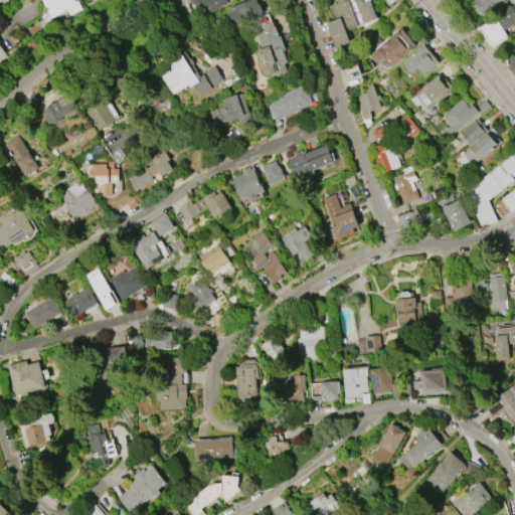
[(50,18),(41,0),(73,0),(74,2),(76,1),(80,9),(68,14),(66,9),(63,10),(63,12),(50,18)]
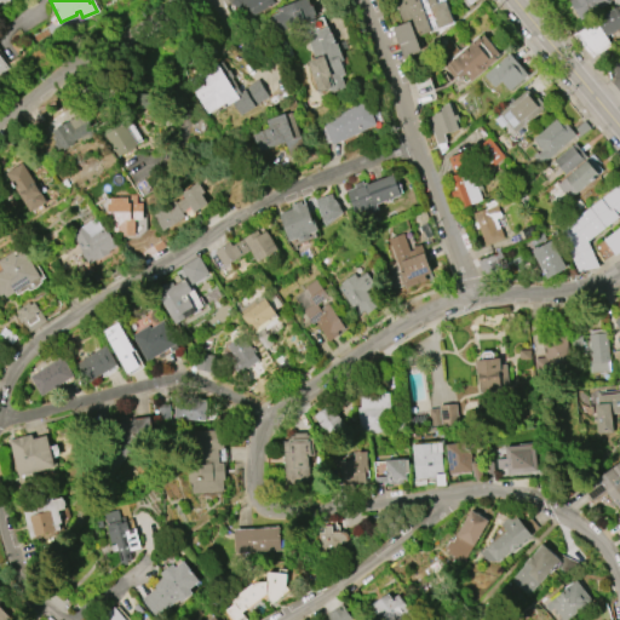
[(229,0),(271,0),(274,4),(252,16),(253,17),(244,23),(240,16),(234,18),(230,12),(235,9),(233,4),(231,4),(229,0)]
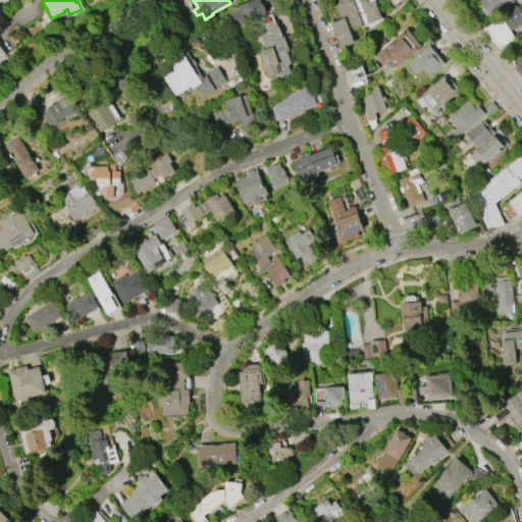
[(266,16),(261,0),(259,0),(226,9),(231,27),(266,16)]
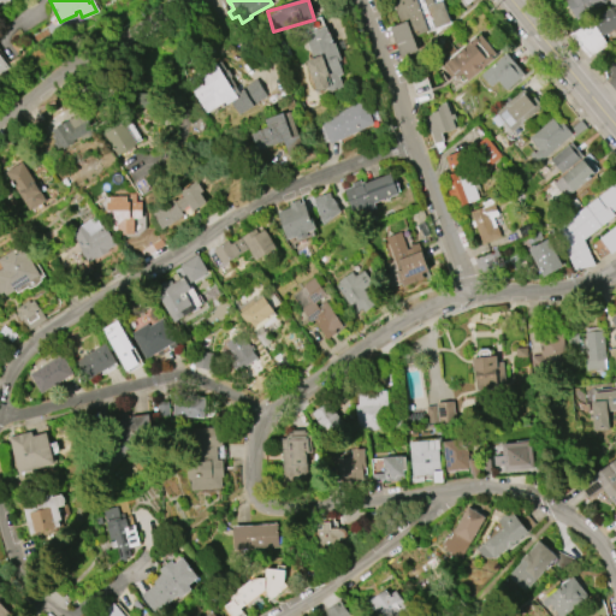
[(400,57),(389,28),(400,24),(390,0),(442,0),(450,23),(443,25),(444,28),(413,40),(416,51),(400,57)]
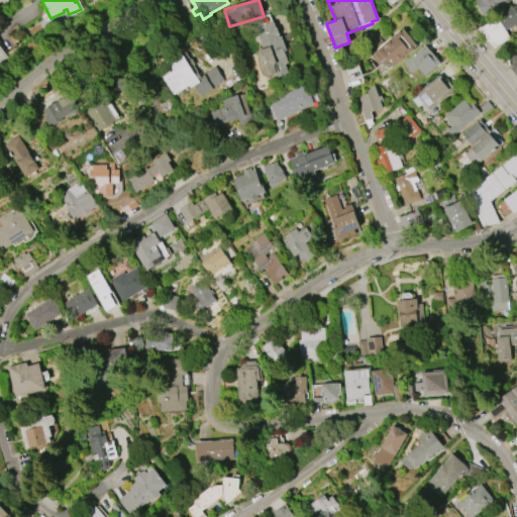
[(475,0),(513,0),(484,16),(475,0)]
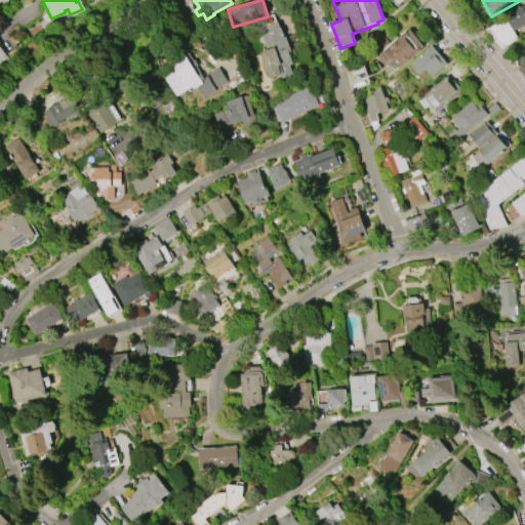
[(524,4),(484,30),(500,48),(517,39),(513,30),(524,23),(524,4)]
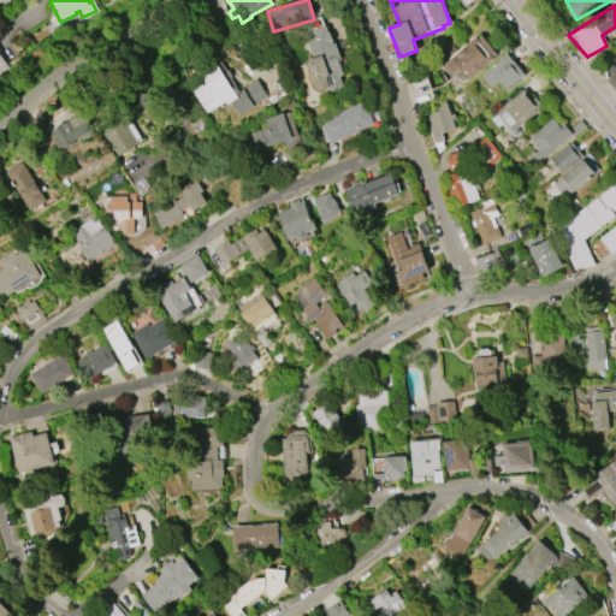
[(306,60),(312,58),(303,35),(325,27),(327,34),(330,33),(333,42),(331,42),(332,45),(335,43),(341,60),(337,61),(343,75),(338,76),(342,88),(330,93),(327,88),(318,92),(306,60)]
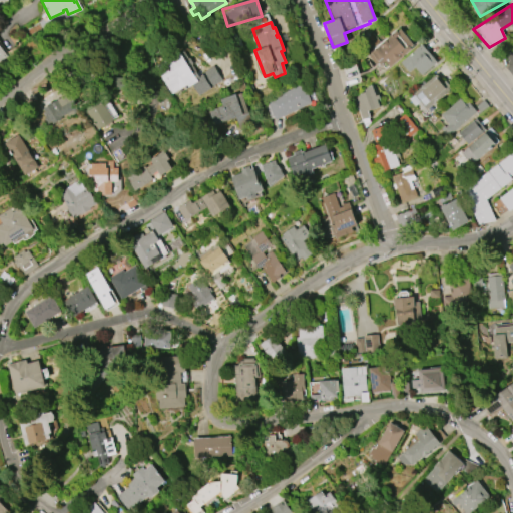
[(400,29),(413,45),(384,70),(380,65),(377,68),(367,56),(370,53),(370,52),(395,30),(397,32),(400,29)]
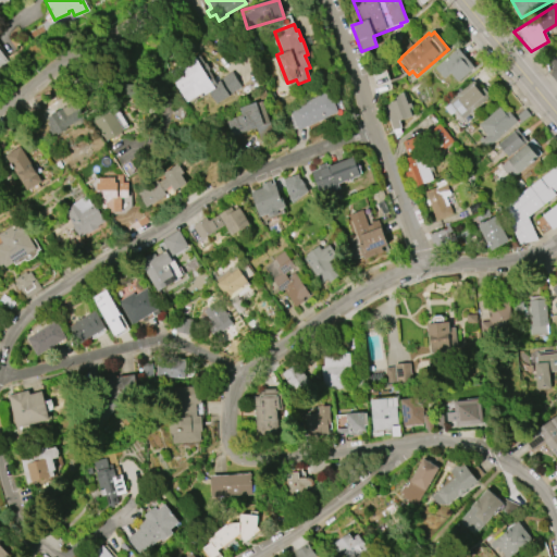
[(443,78),(450,73),(457,82),(474,69),(460,49),(434,67),(443,78)]
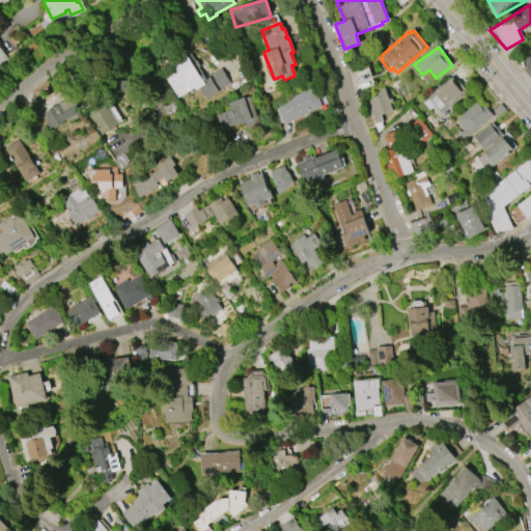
[(178,98),(162,70),(190,53),(195,61),(196,61),(200,67),(200,68),(206,79),(208,77),(221,68),(230,85),(205,100),(199,88),(195,90),(194,88),(178,98)]
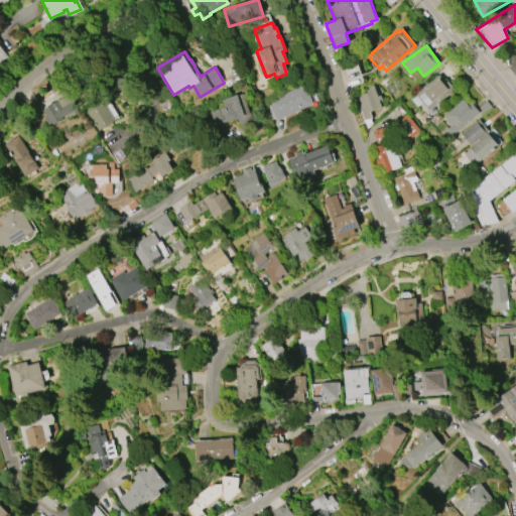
[(438,76),(444,84),(447,82),(453,88),(450,90),(452,91),(428,110),(415,95),(438,76)]
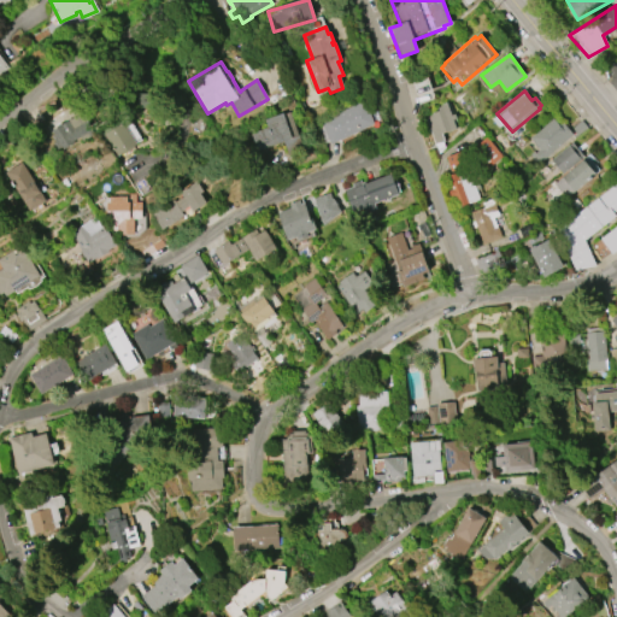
[(364,101),(375,124),(330,145),(329,141),(324,144),(316,128),(318,127),(318,125),(321,124),(321,122),(364,101)]
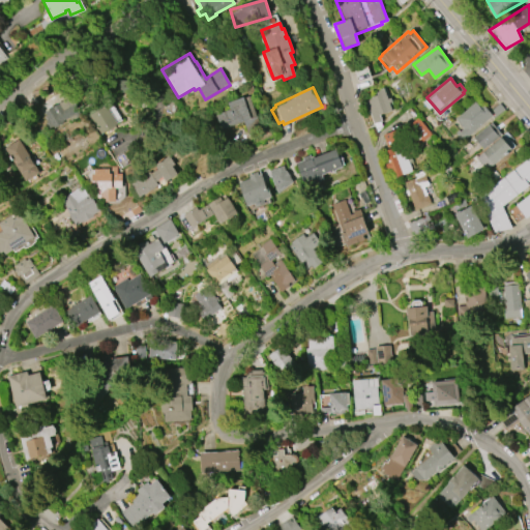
[(383,88),(391,111),(379,115),(381,121),(380,122),(382,127),(378,129),(379,130),(376,131),(365,102),(372,96),(377,95),(376,93),(383,88)]
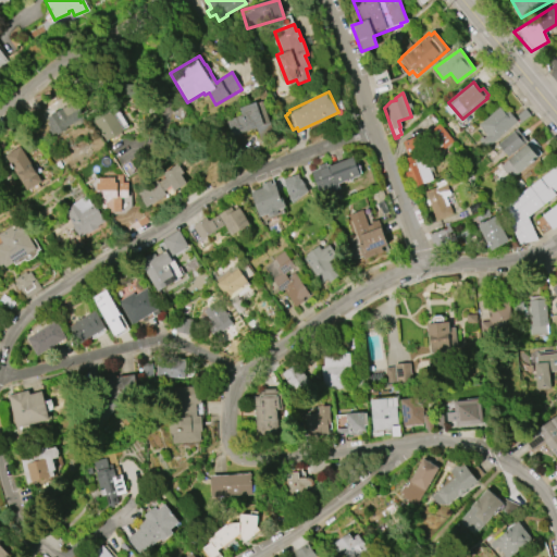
[(225,121),(240,115),(238,109),(261,101),(273,138),(259,143),(255,128),(231,136),(225,121)]
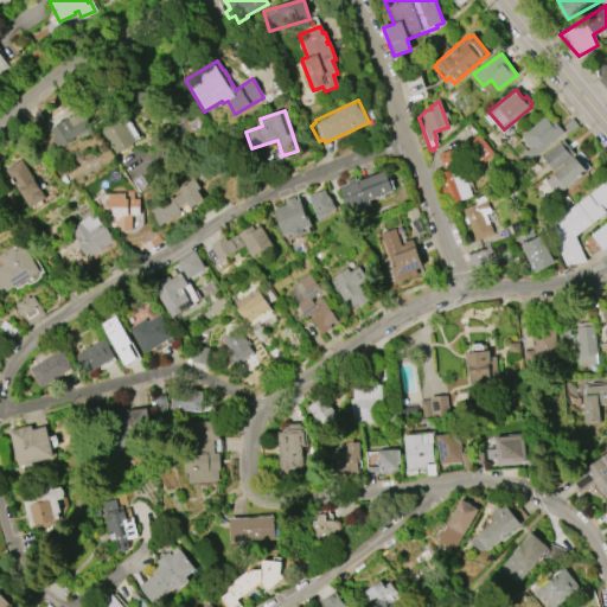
[(521,136),(544,116),(551,125),(554,122),(563,133),(532,159),(535,160),(528,166),(522,159),(524,157),(521,153),(525,148),(526,151),(530,147),(521,136)]
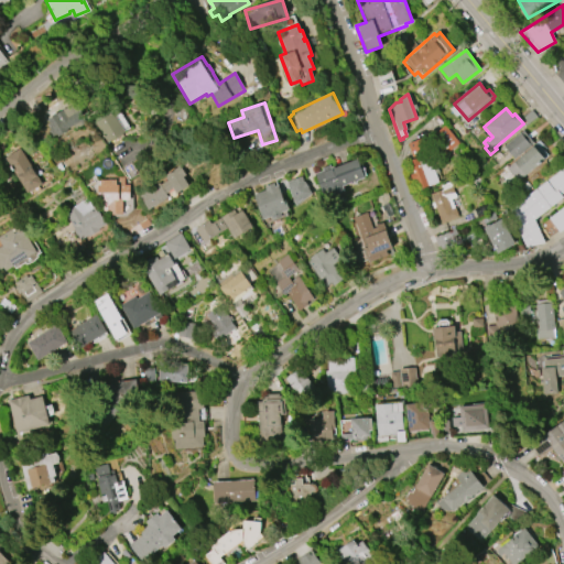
[(49,120),(64,110),(69,118),(82,110),(86,118),(66,131),(67,132),(61,137),(58,134),(54,137),(51,131),(53,130),(50,126),(52,125),(49,120)]
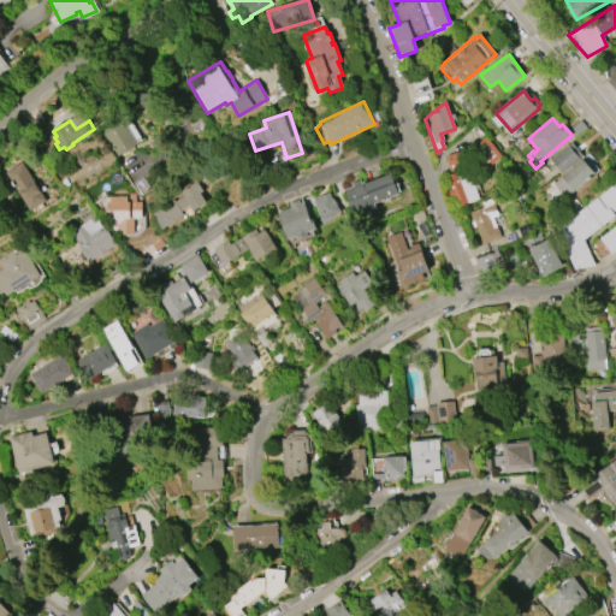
[(126,123),(140,144),(120,155),(107,134),(126,123)]
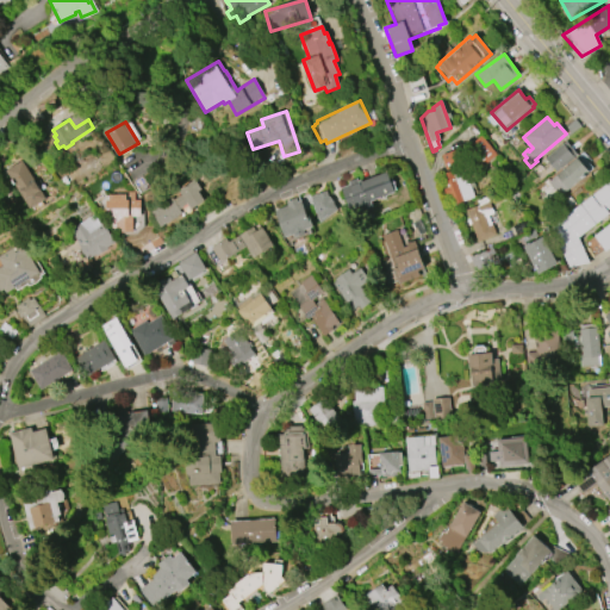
[(496,155),(479,168),(464,150),(480,136),(496,155)]
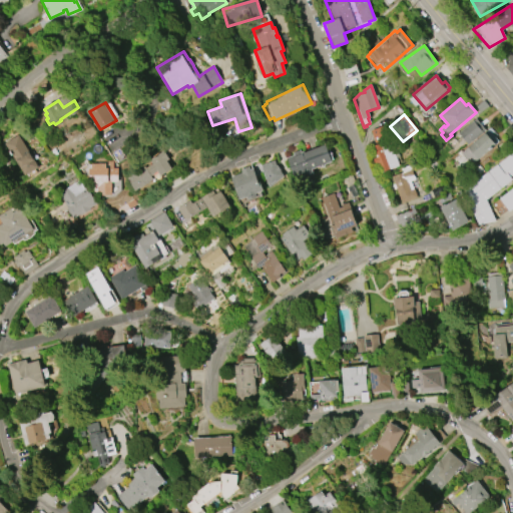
[(458,132),(476,119),(484,130),(482,131),(483,132),(468,144),(466,141),(464,143),(457,134),(459,133),(458,132)]
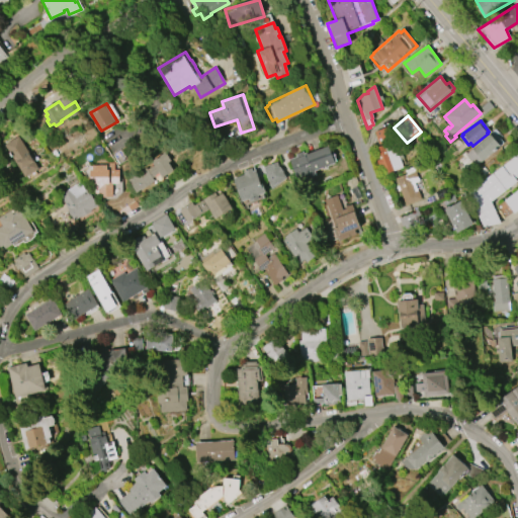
[(374,132),(391,126),(395,139),(378,145),(374,132)]
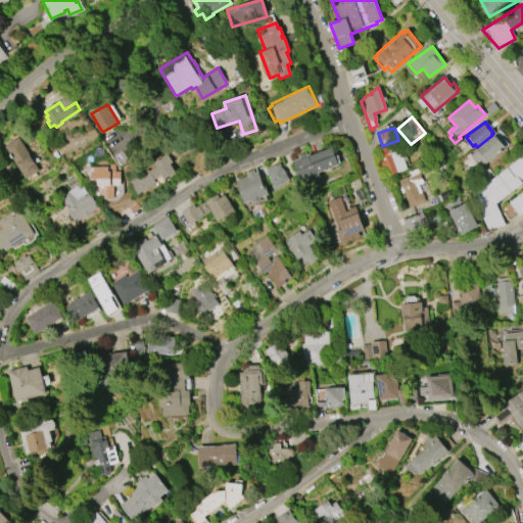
[(479,168),(469,155),(500,130),(510,142),(479,168)]
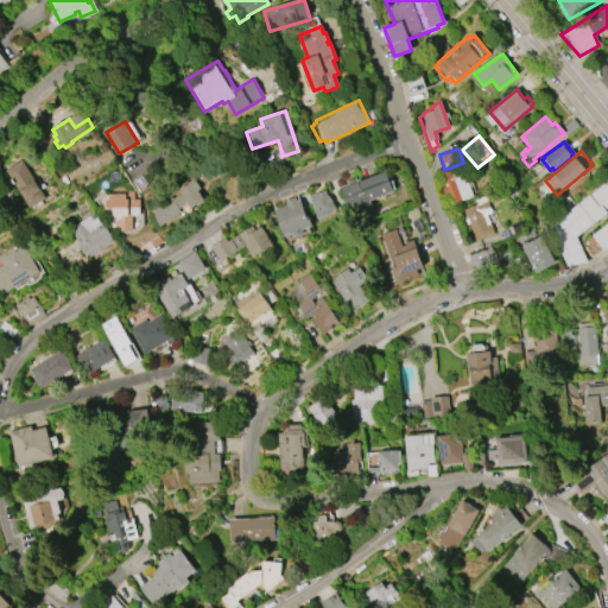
[(48,197),(31,208),(7,170),(24,160),(48,197)]
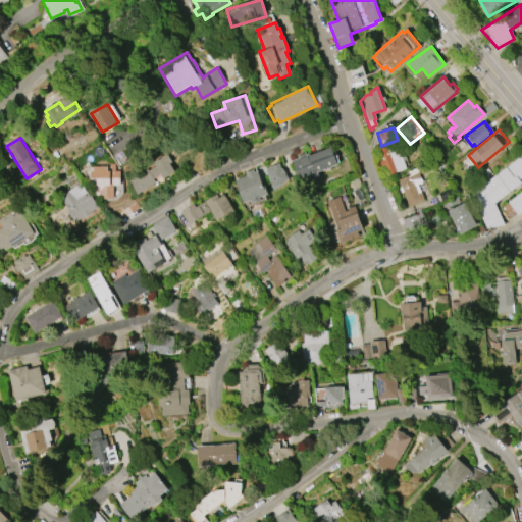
[(378,150),(398,144),(406,169),(387,175),(383,166),(381,167),(379,161),(381,160),(378,150)]
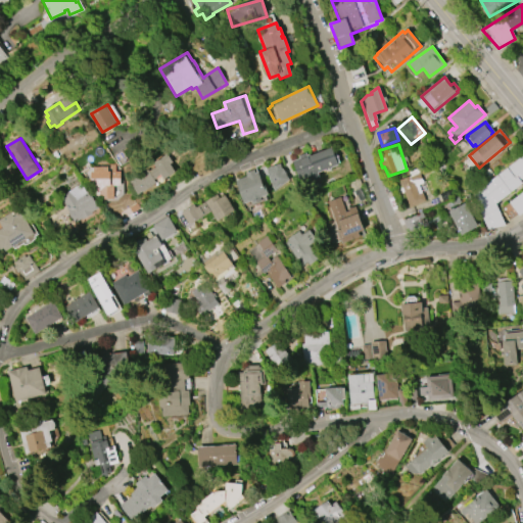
[(299,180),(292,160),(299,158),(298,155),(305,152),(306,155),(310,154),(310,155),(331,147),(337,165),(331,168),(331,170),(328,171),(325,170),(318,173),(320,178),(311,181),(308,176),(299,180)]
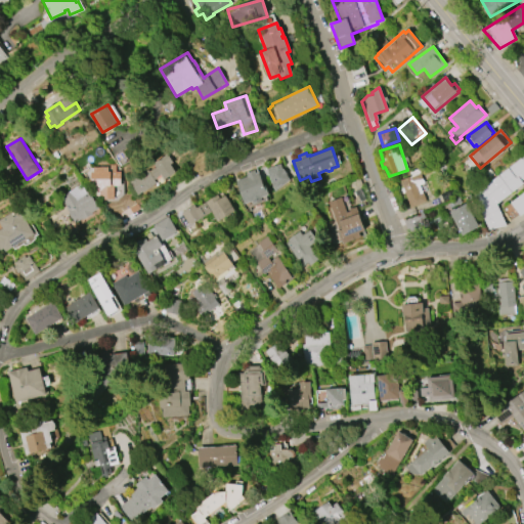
[(523,156),(475,194),(488,229),(506,226),(496,205),(523,182),(523,156)]
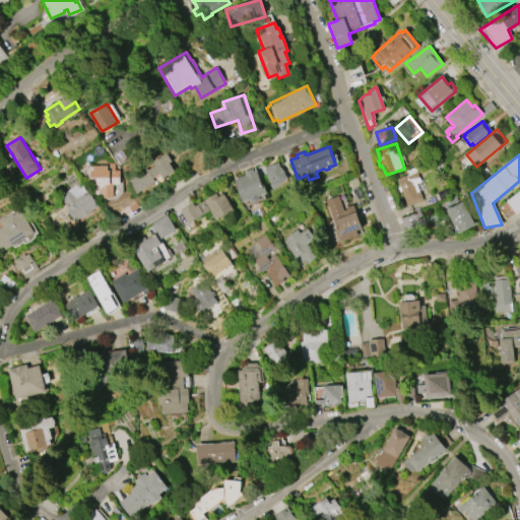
[(277,163),(280,168),(284,173),(283,173),(287,178),(279,185),(278,183),(272,188),(268,182),(263,168),(277,163)]
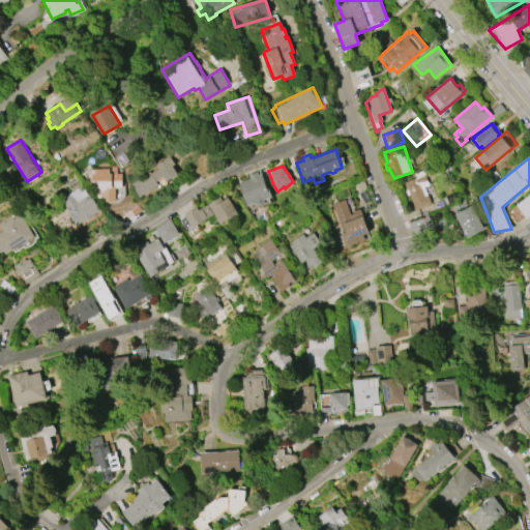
[(123,188),(124,170),(95,169),(94,201),(117,201),(117,188),(123,188)]
